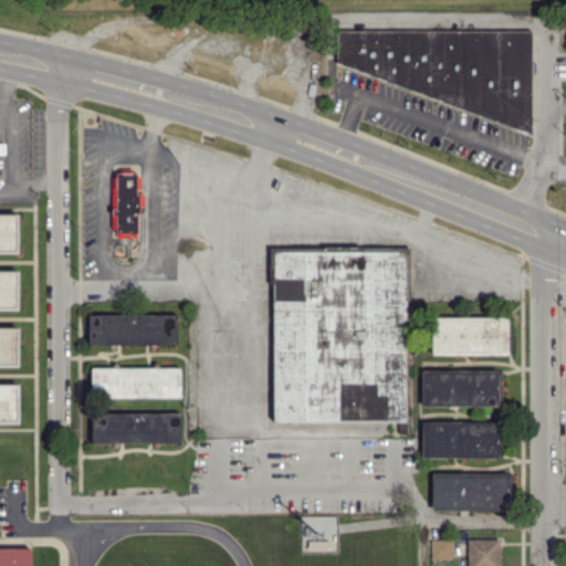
[(531,31),(336,30),(336,69),(531,128),(531,31)]
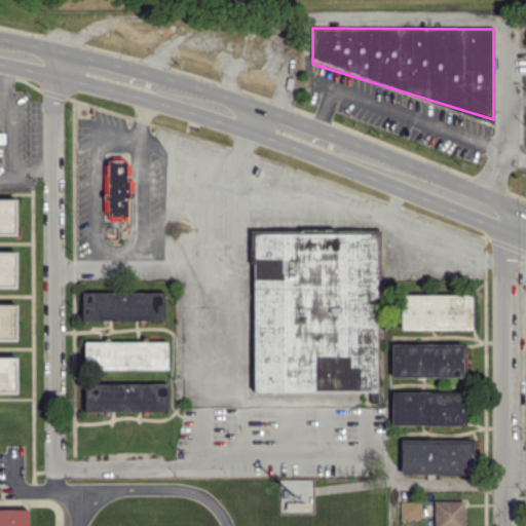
[(103,212),(107,212),(107,220),(129,220),(129,180),(128,180),(128,159),(103,159),(103,212)]
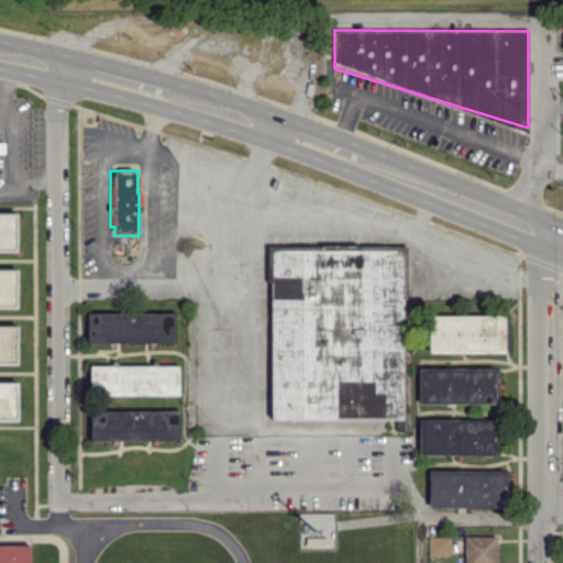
[(0,251),(17,252),(18,212),(0,212),(0,251)]
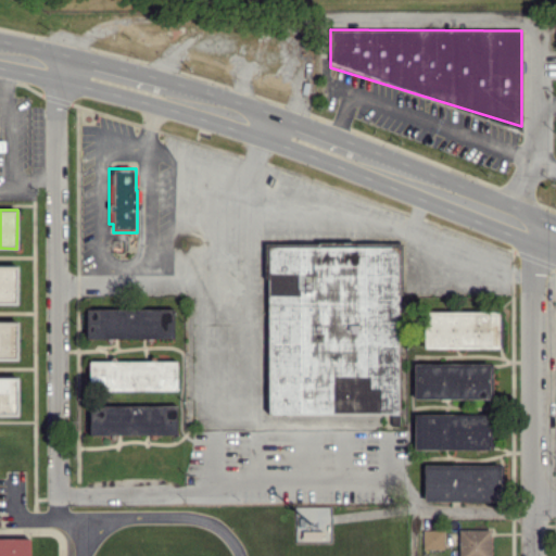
[(268,413),(397,413),(397,244),(341,245),(267,245),(268,413)]
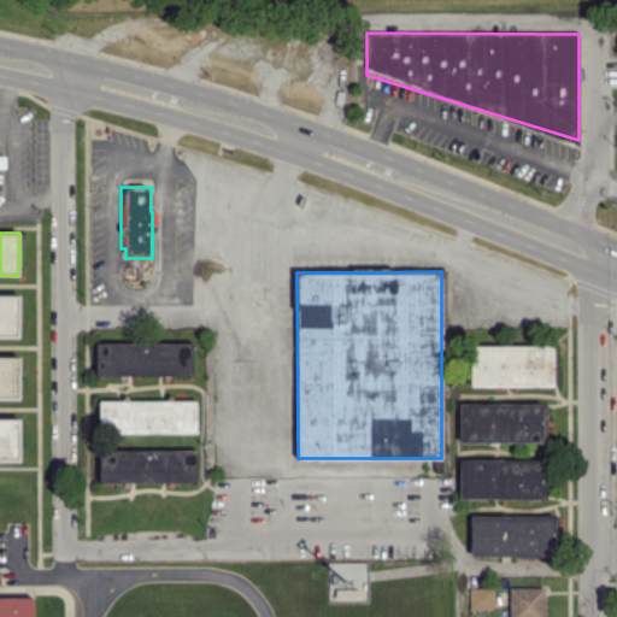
[(0,336),(19,338),(18,295),(0,294),(0,336)]
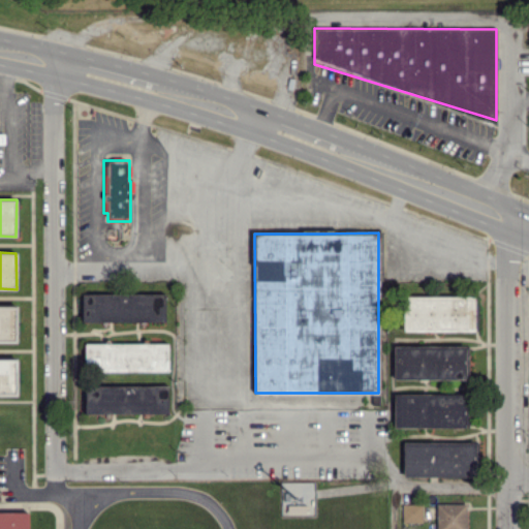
[(165,293),(82,293),(82,321),(165,322),(165,293)]
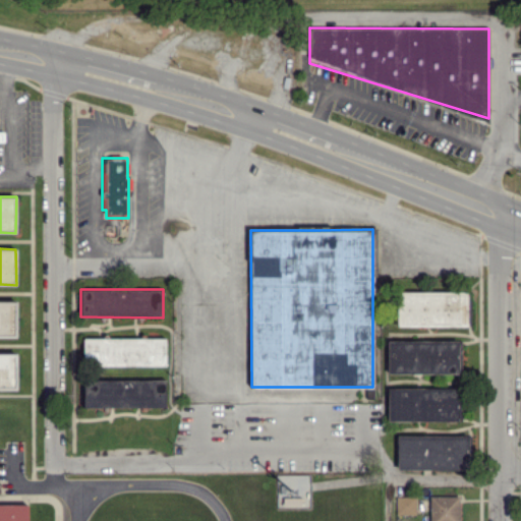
[(467,291),(396,292),(396,327),(467,326),(467,291)]
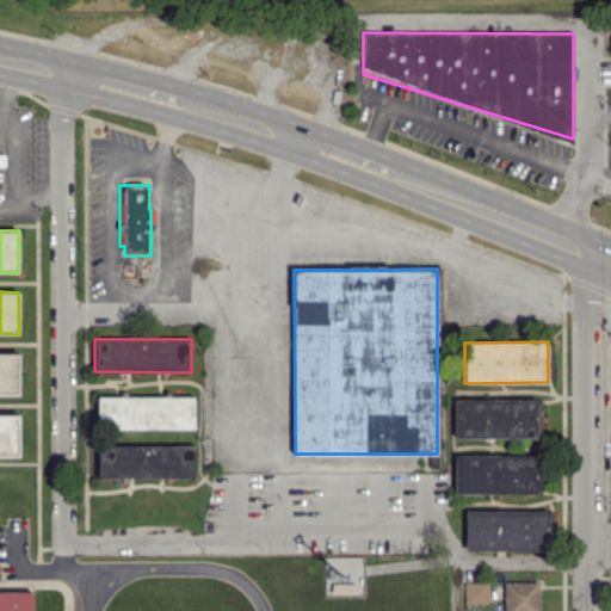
[(0,394),(18,395),(19,353),(0,353),(0,394)]
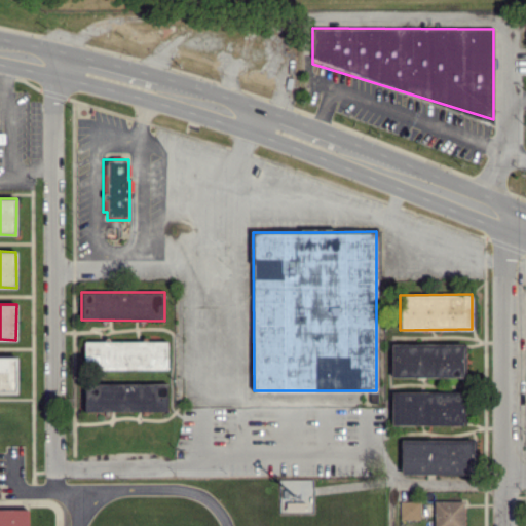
[(166,342),(84,340),(83,368),(166,369),(166,342)]
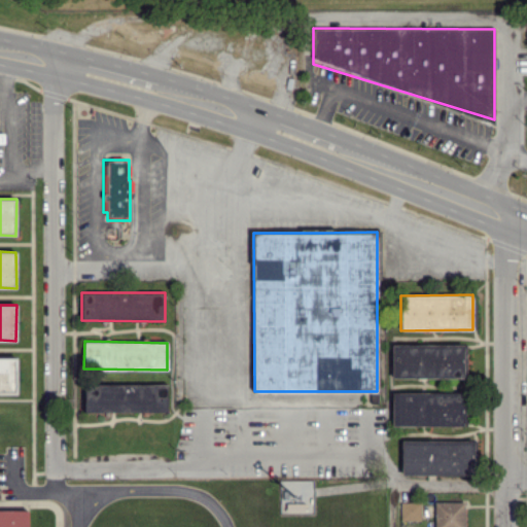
[(391,377),(464,378),(465,345),(392,344),(391,377)]
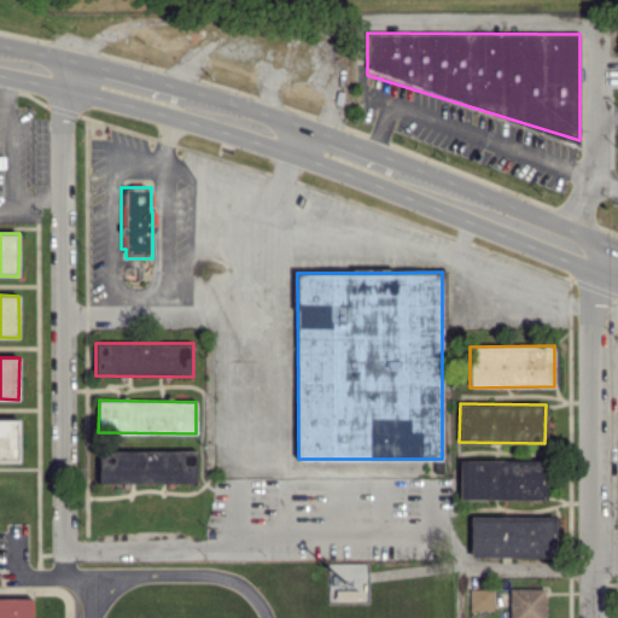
[(0,461),(19,461),(19,419),(0,418),(0,461)]
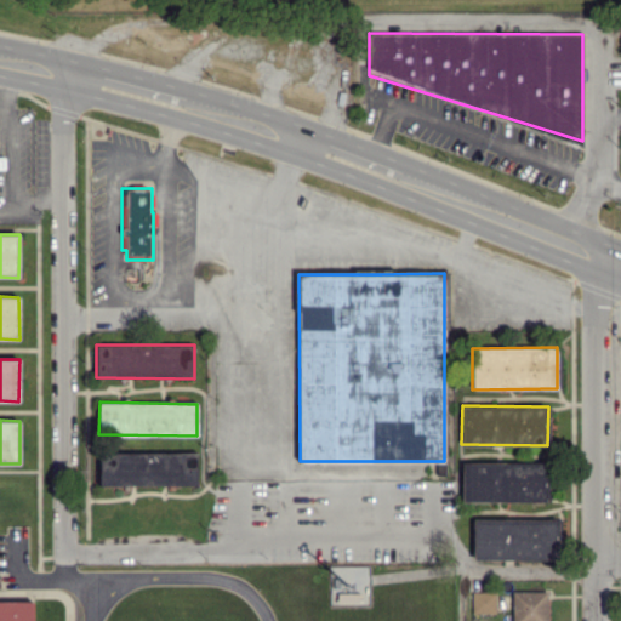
[(98,484),(197,486),(197,453),(100,451),(98,484)]
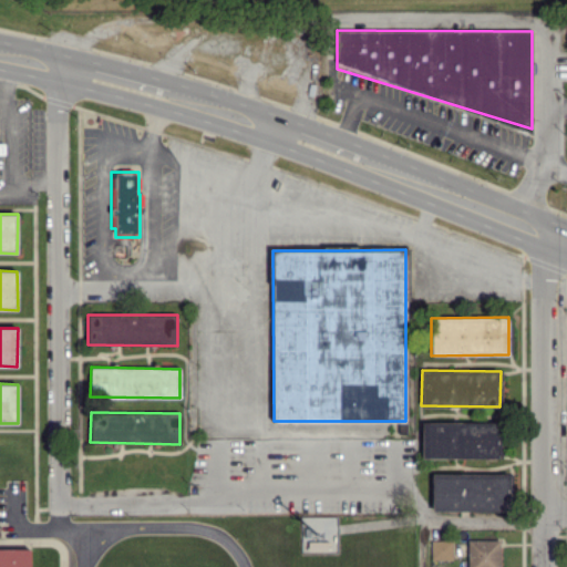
[(422,459),(501,457),(500,421),(421,422),(422,459)]
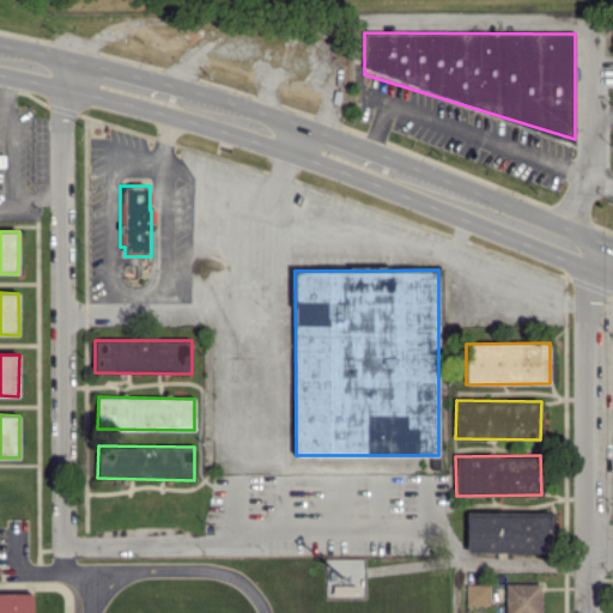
[(467,513),(467,553),(550,552),(550,511),(467,513)]
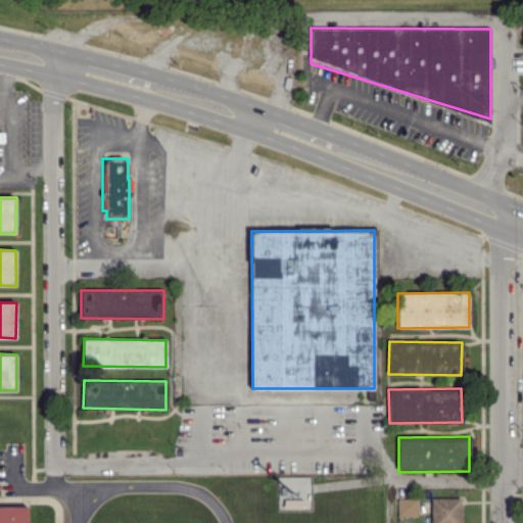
[(460,522),(461,497),(431,497),(430,522),(460,522)]
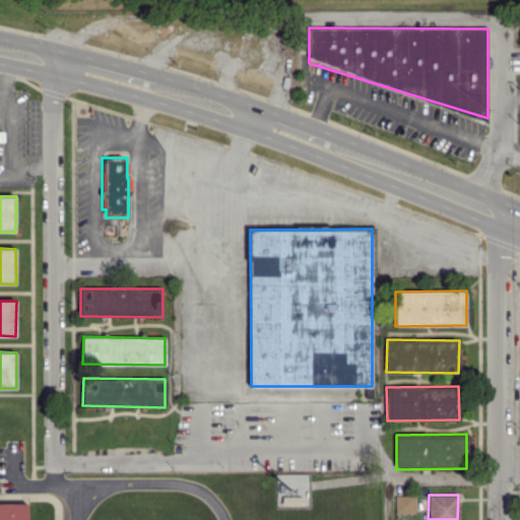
[(283,504),(301,504),(301,496),(283,496),(283,504)]
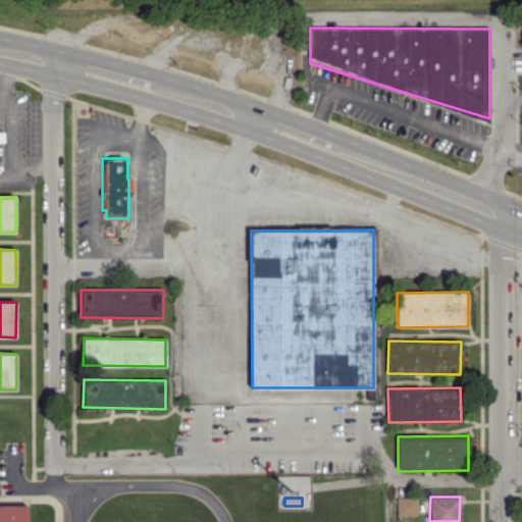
[(416,498),(397,498),(397,516),(416,516),(416,498)]
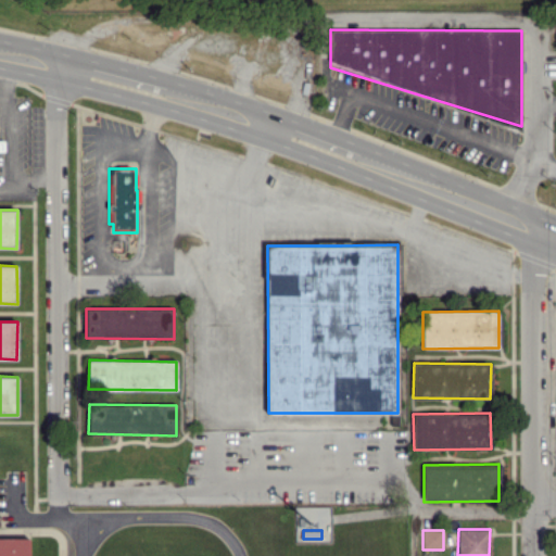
[(0,555),(0,538),(28,538),(28,555),(0,555)]
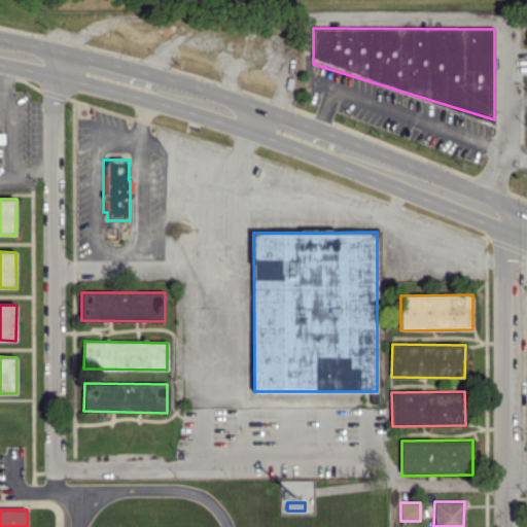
All buildings are outlined.
